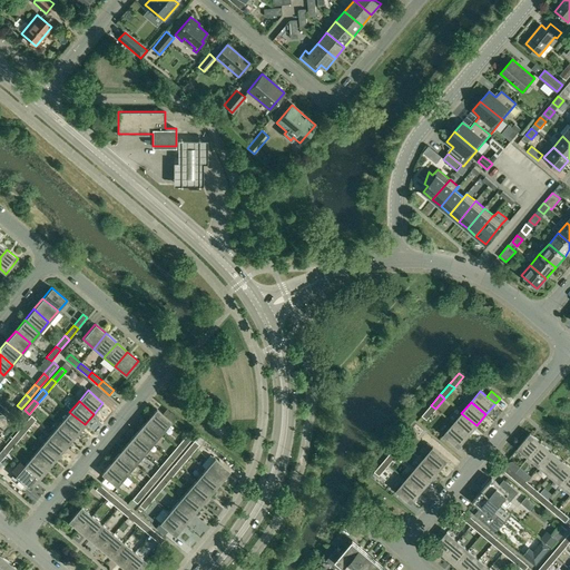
[(431,405),(422,415),(426,420),(435,409),(431,405)]
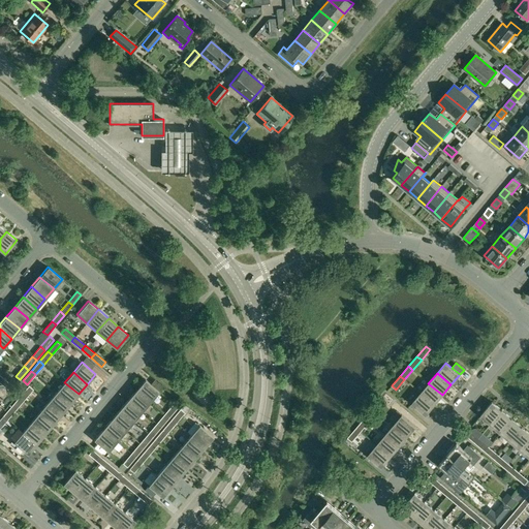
[(4,379),(1,383),(11,392),(14,387),(4,379)]
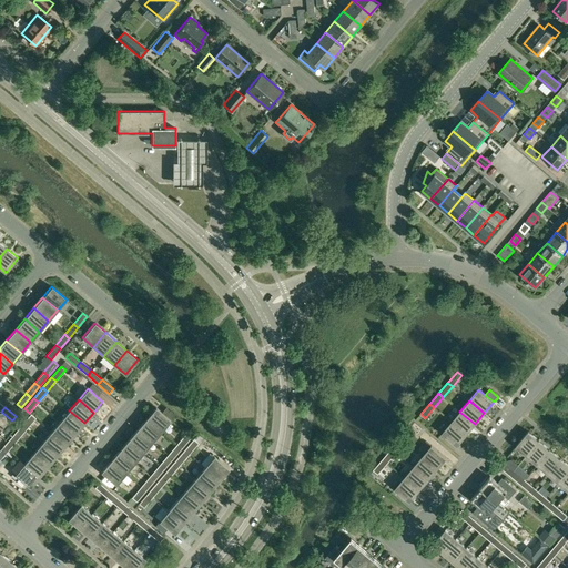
[(146,418),(161,430),(171,419),(155,407),(146,418)]
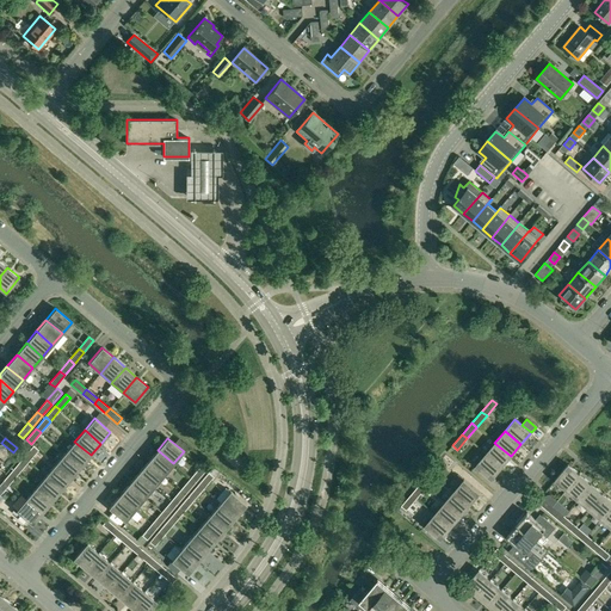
[(91,455),(74,442),(65,452),(81,467),(91,455)]
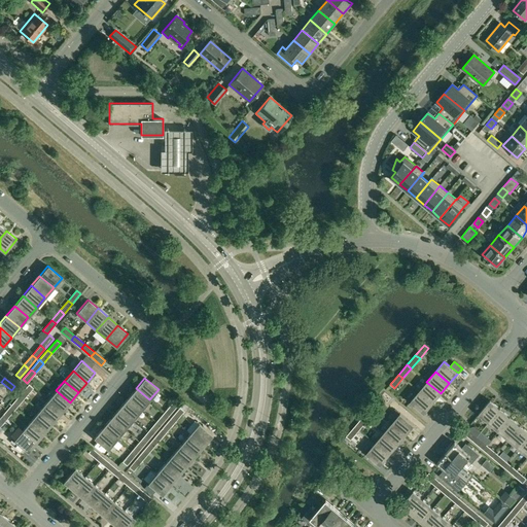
[(426,382),(418,391),(432,403),(441,393),(426,382)]
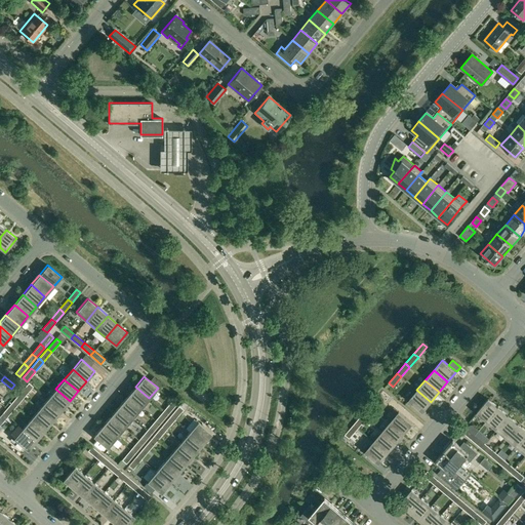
[(29,382),(19,393),(25,397),(33,387),(29,382)]
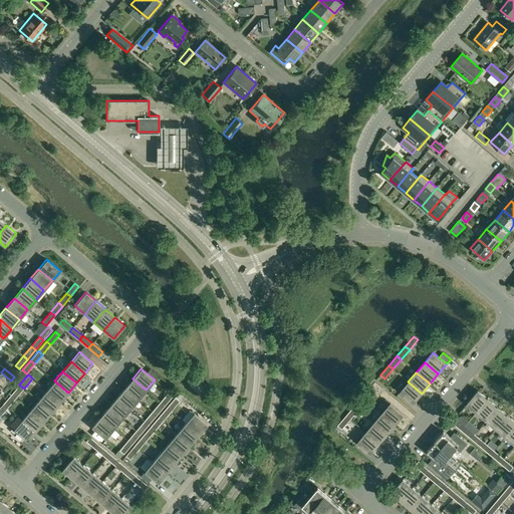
[(133,378),(124,388),(138,400),(146,390),(133,378)]
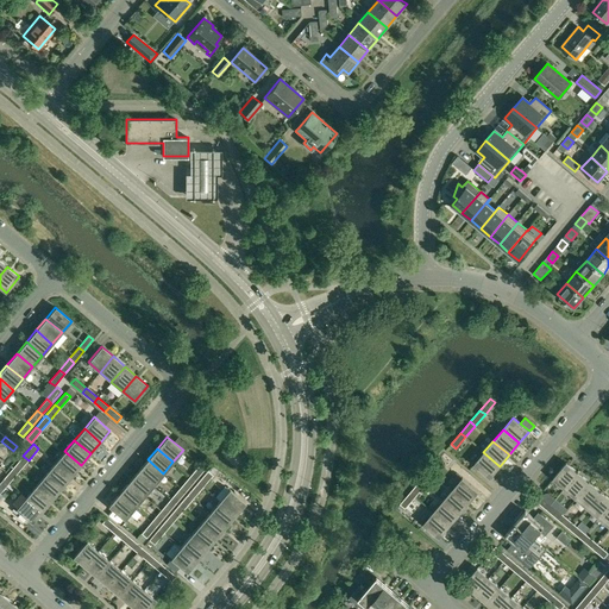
[(64,451),(55,463),(71,477),(81,465),(64,451)]
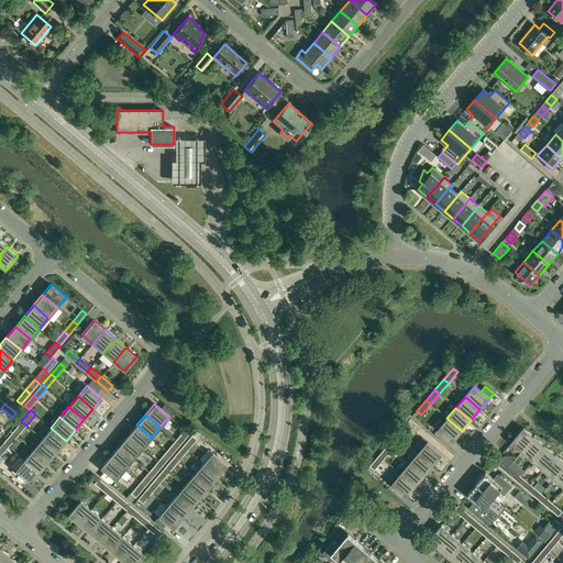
[(446,418),(438,429),(453,441),(462,431),(446,418)]
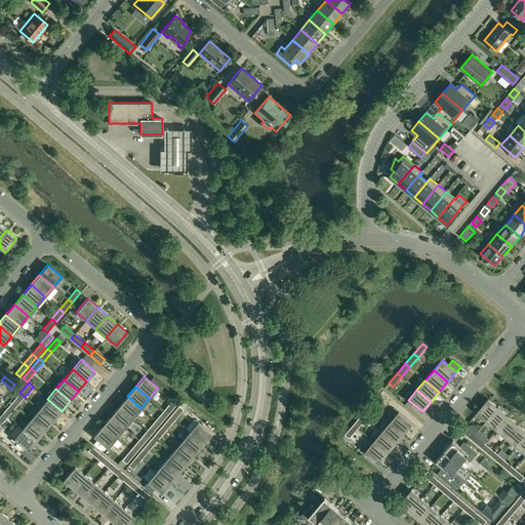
[(15,406),(25,397),(19,393),(11,403),(15,406)]
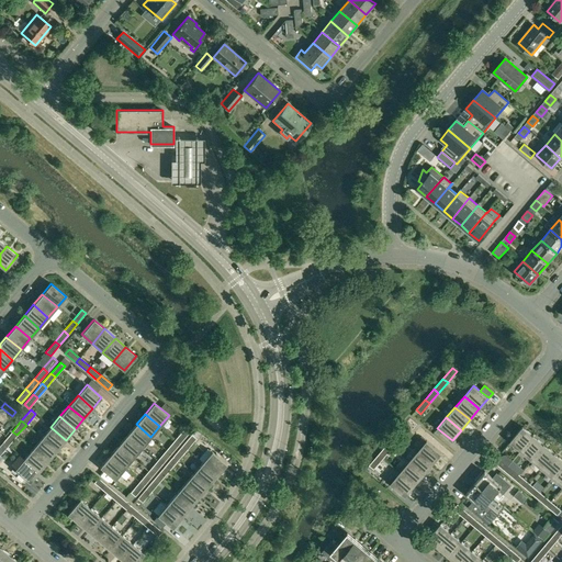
[(405,423),(396,434),(401,437),(409,427),(405,423)]
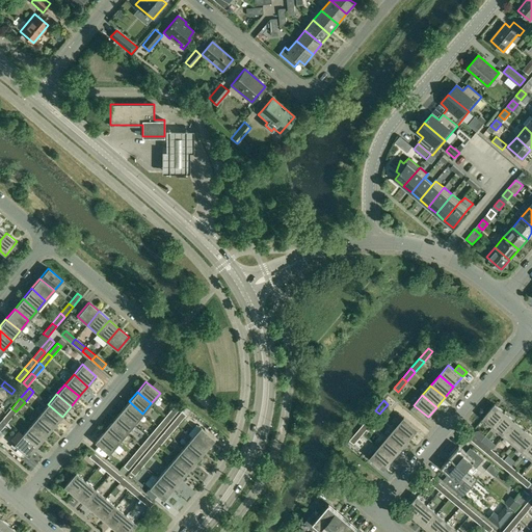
[(121,411),(134,424),(142,414),(129,401),(121,411)]
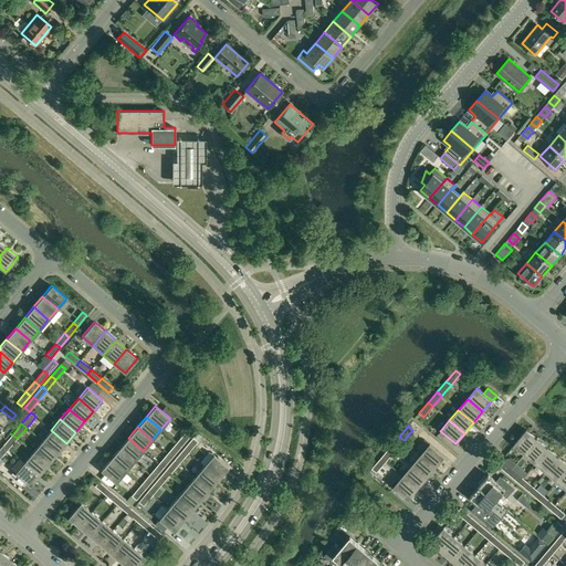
[(66,443),(51,430),(42,441),(56,453),(66,443)]
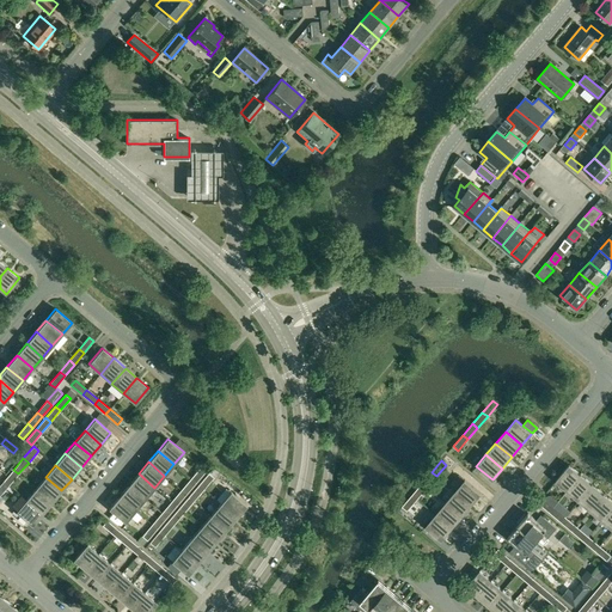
[(569,465),(556,481),(568,491),(581,475),(569,465)]
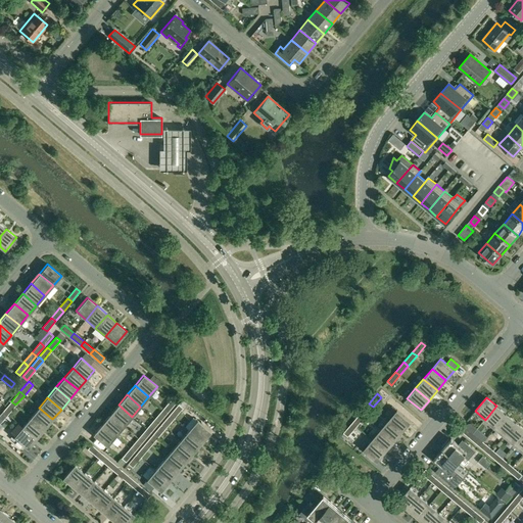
[(172,398),(163,409),(168,413),(176,402),(172,398)]
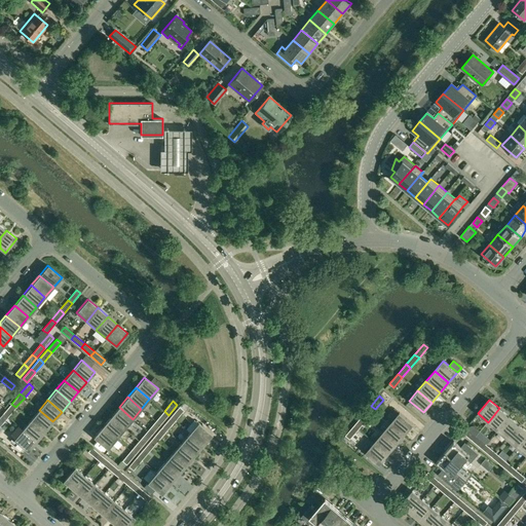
[(11,404),(3,413),(7,417),(15,407),(11,404)]
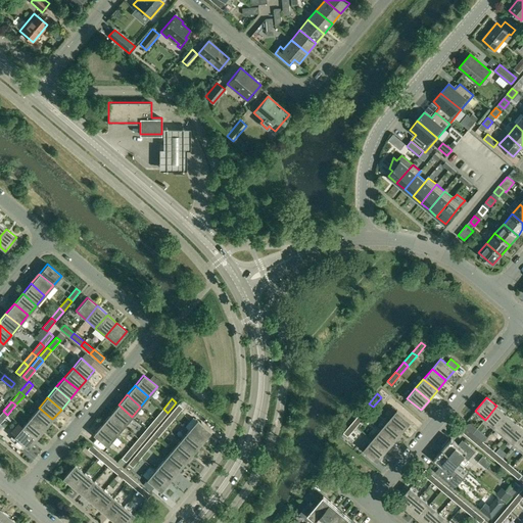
[(369,403),(361,413),(365,417),(373,407),(369,403)]
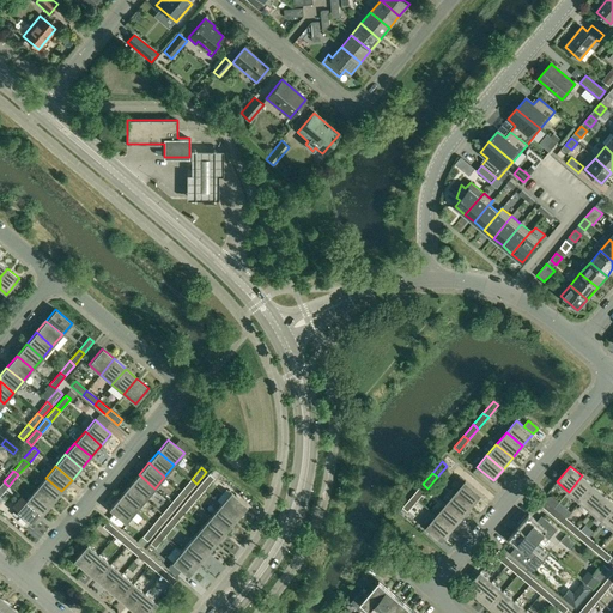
[(139,474),(128,486),(145,499),(155,489),(139,474)]
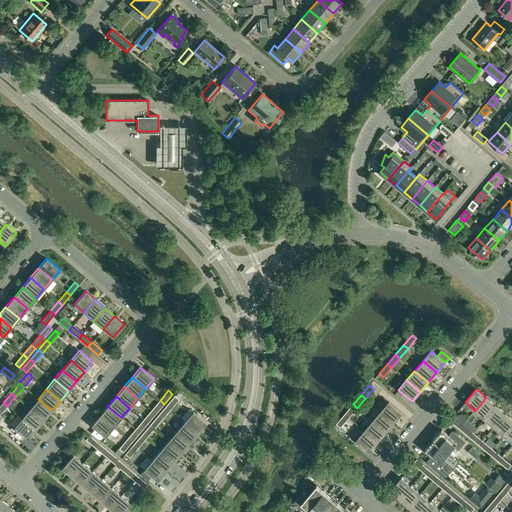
[(170,409),(178,400),(179,399),(175,396),(174,396),(166,406),(170,409)]
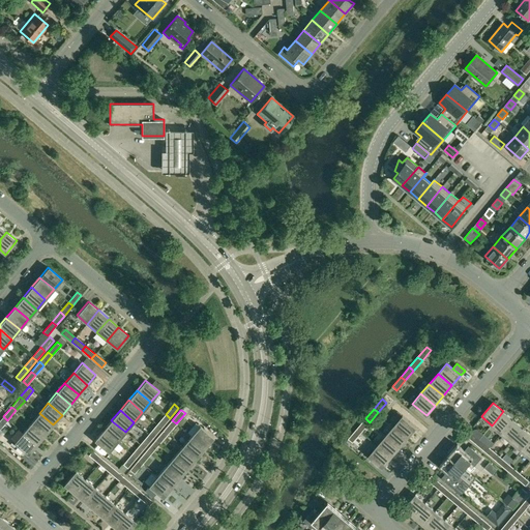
[(503,411),(492,425),(501,434),(513,419),(503,411)]
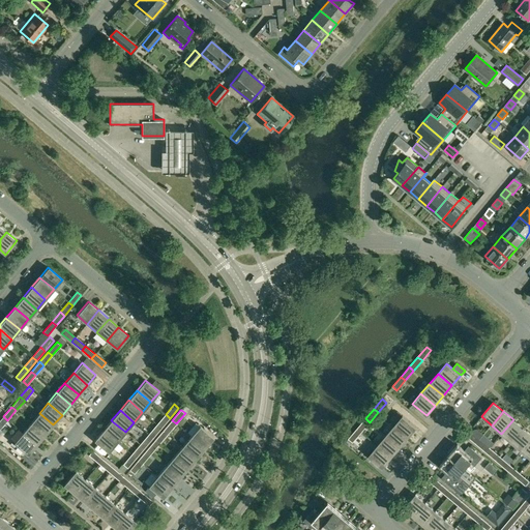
[(39,413),(31,422),(45,435),(53,424),(39,413)]
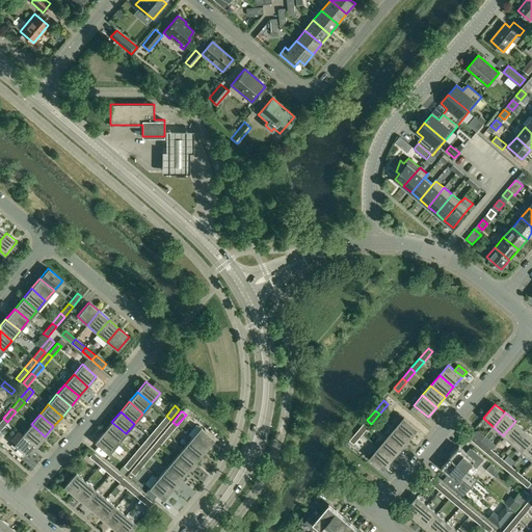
[(170,420),(166,416),(157,426),(162,429),(170,420)]
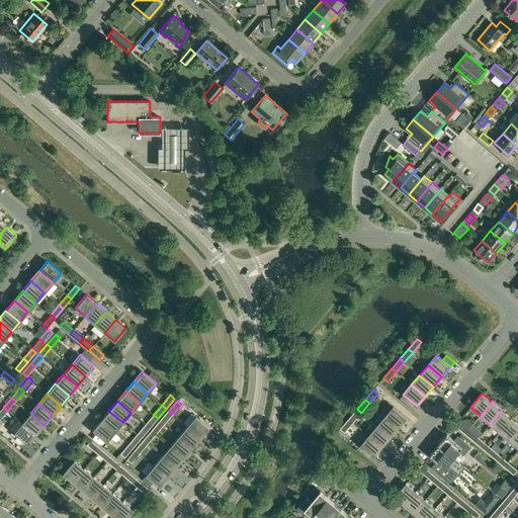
[(394,406),(384,416),(399,428),(407,418),(394,406)]
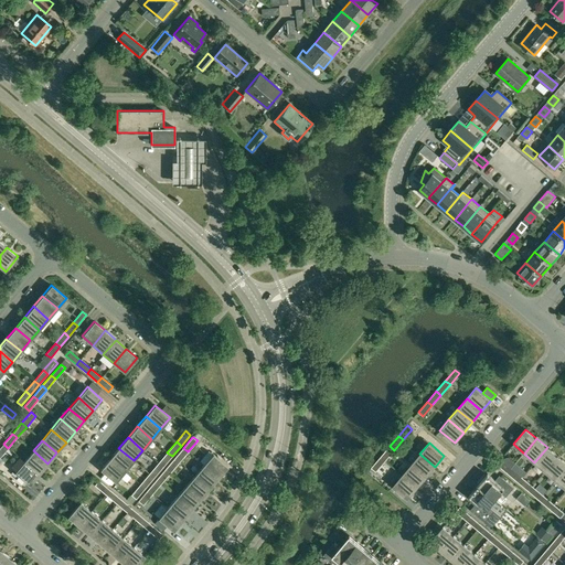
[(390,446),(381,457),(385,461),(394,450),(390,446)]
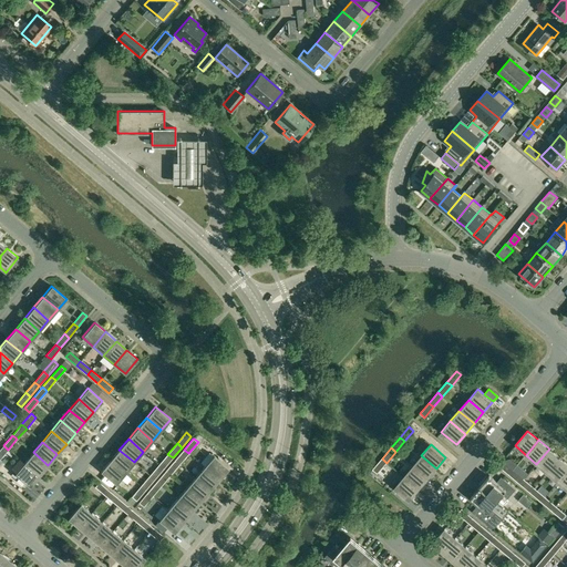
[(549,449),(536,464),(547,473),(559,457),(549,449)]
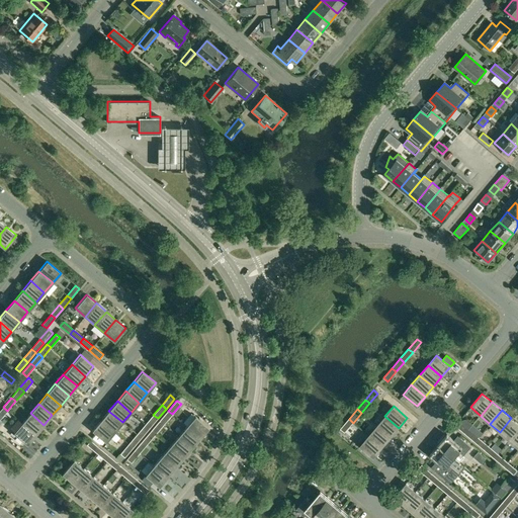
[(114,432),(122,422),(108,411),(100,421),(114,432)]
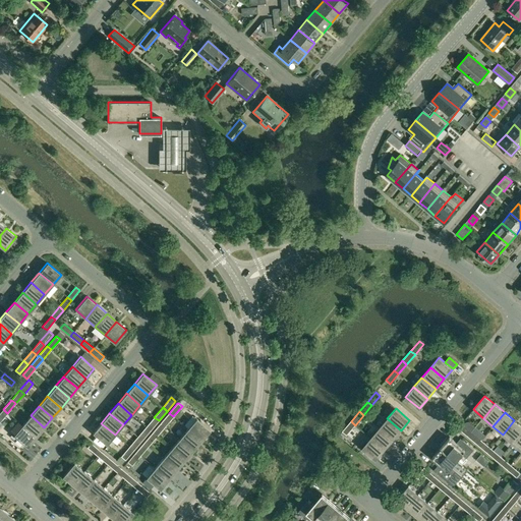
[(165,426),(173,416),(169,413),(161,422),(165,426)]
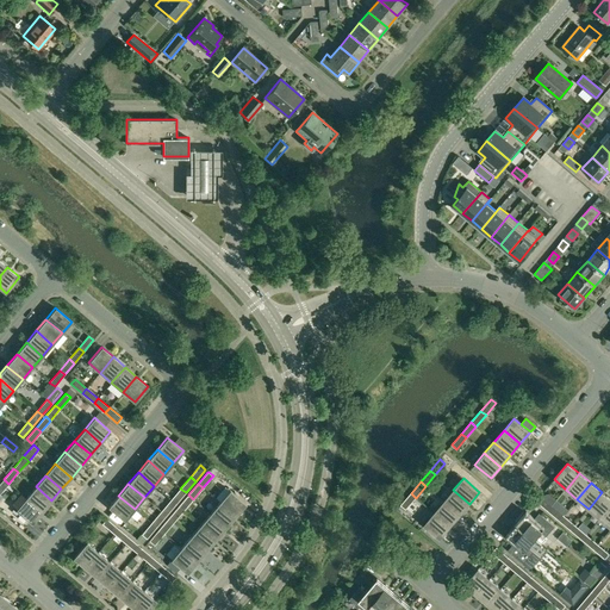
[(26,498),(42,511),(51,500),(36,486),(26,498)]
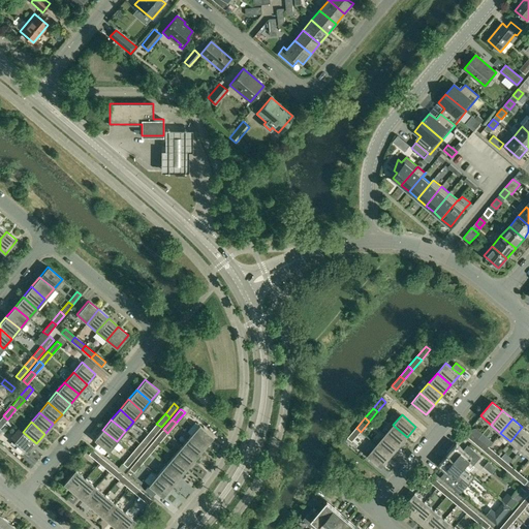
[(156,424),(148,434),(152,437),(161,427),(156,424)]
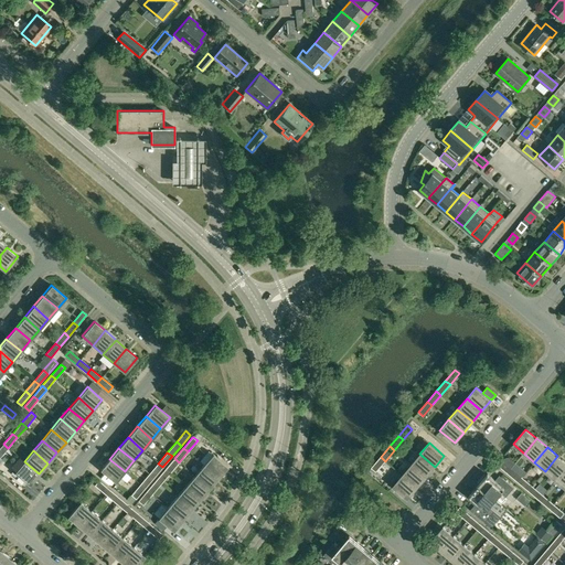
[(213,454),(203,465),(219,478),(227,467),(213,454)]
